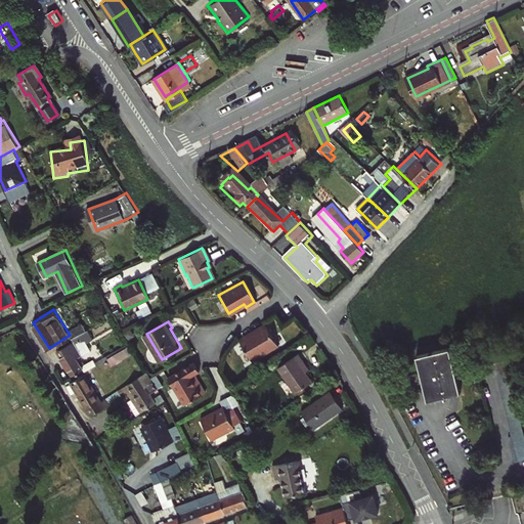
[(75,340),(56,346),(63,368),(71,365),(74,374),(83,370),(78,355),(91,351),(88,340),(91,339),(85,322),(71,326),(75,340)]
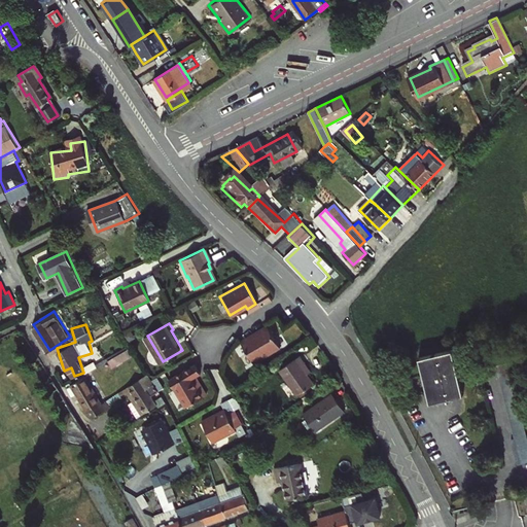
[(257,339),(243,347),(254,367),(281,352),(269,329),(256,337),(257,339)]
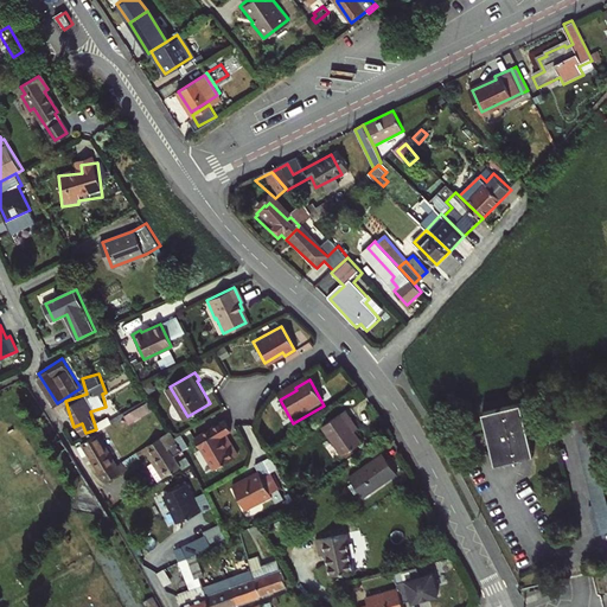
[(145,402),(125,413),(129,422),(151,410),(145,402)]
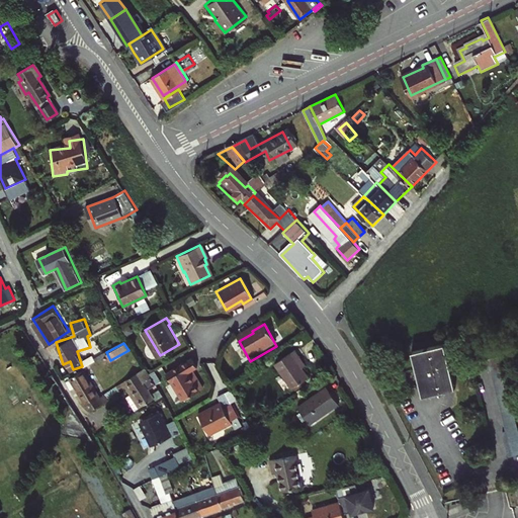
[(444,343),(412,352),(423,397),(456,390),(444,343)]
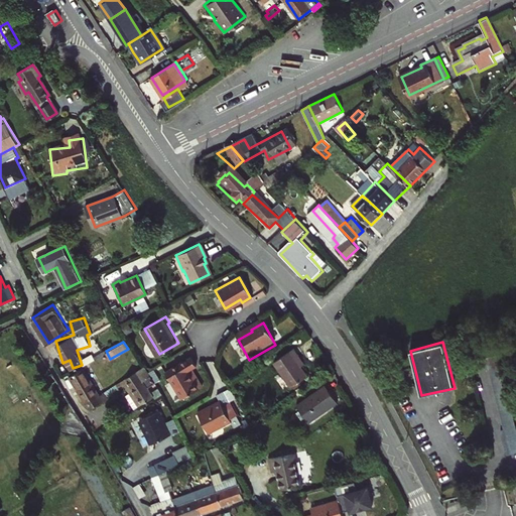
[(296,349),(274,362),(291,388),(309,377),(303,368),(297,359),(301,356),(296,349)]
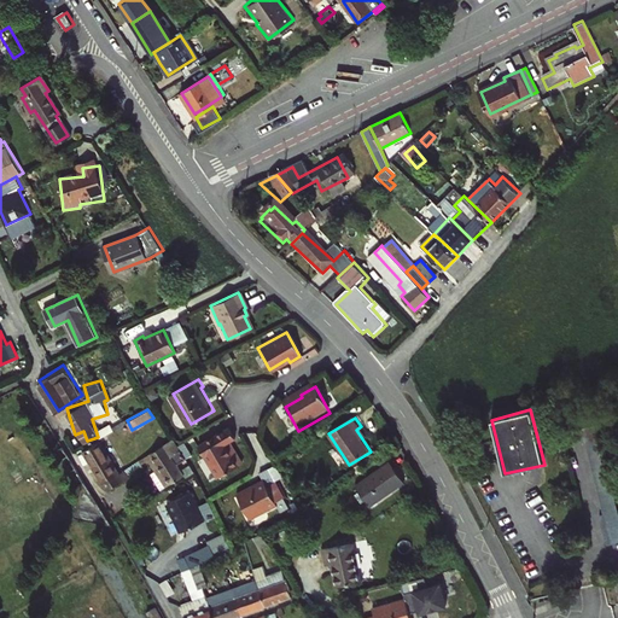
[(356,430),(363,441),(368,438),(361,426),(356,430)]
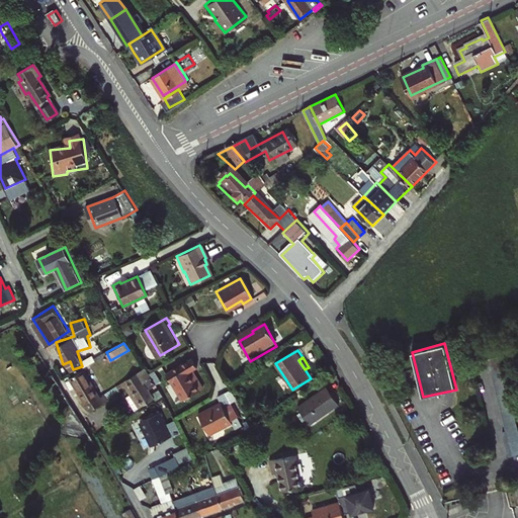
[(192,358),(166,373),(181,400),(202,387),(195,375),(193,377),(190,371),(192,370),(197,367),(192,358)]
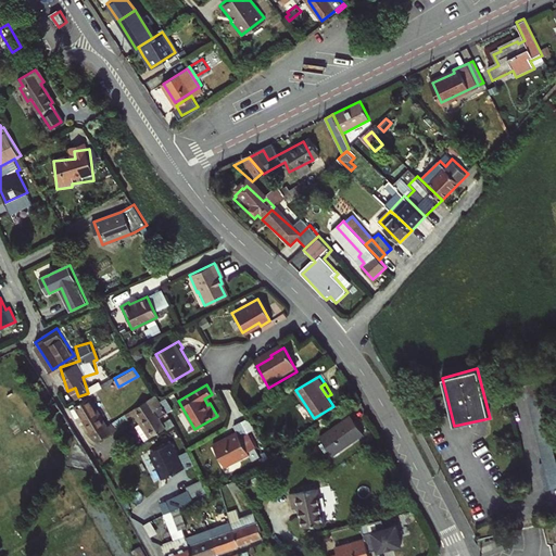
[(95,392),(78,397),(90,429),(105,422),(95,392)]
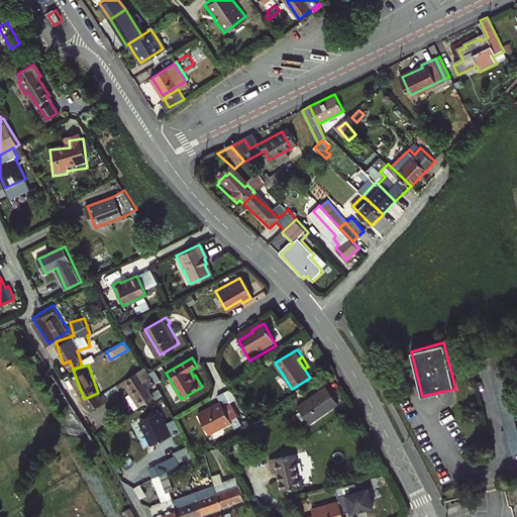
[(58,382),(53,375),(48,377),(64,401),(68,399),(65,393),(58,382)]
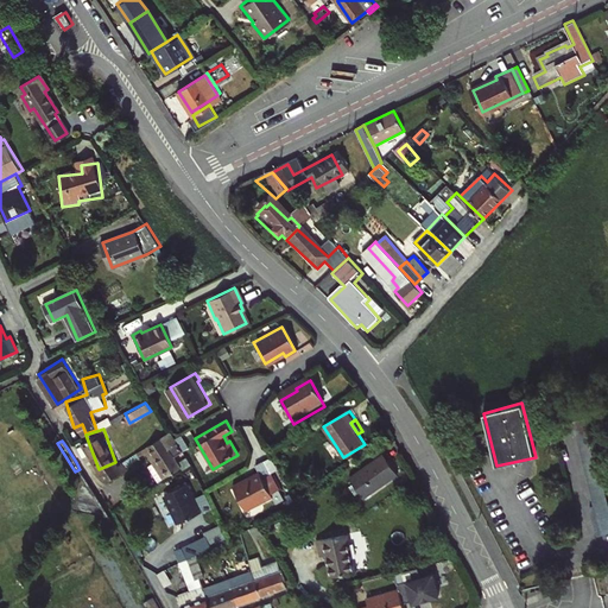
[(151,450),(147,453),(154,463),(153,463),(152,462),(149,464),(149,467),(151,470),(152,469),(160,482),(165,480),(169,477),(151,450)]
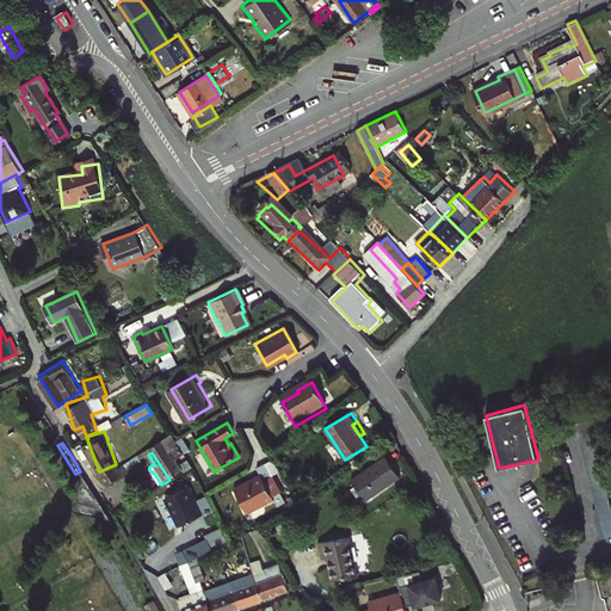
[(368,501),(400,475),(383,454),(350,480),(368,501)]
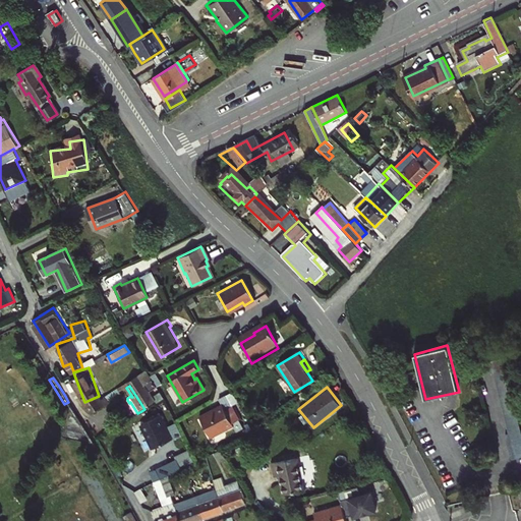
[(222,405),(199,417),(211,438),(233,424),(237,430),(243,426),(226,395),(219,399),(222,405)]
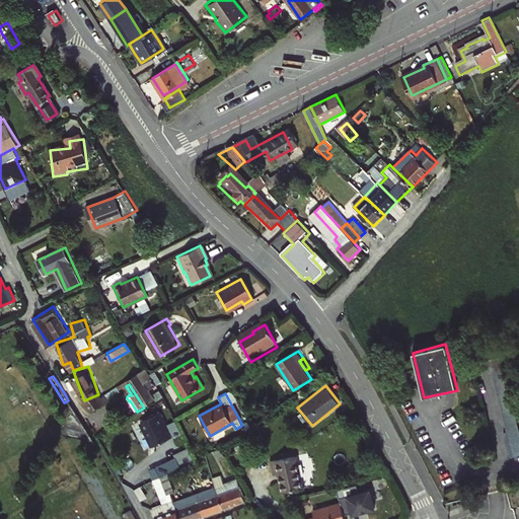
[(508,454),(518,453),(518,406),(518,405),(504,406),(508,454)]
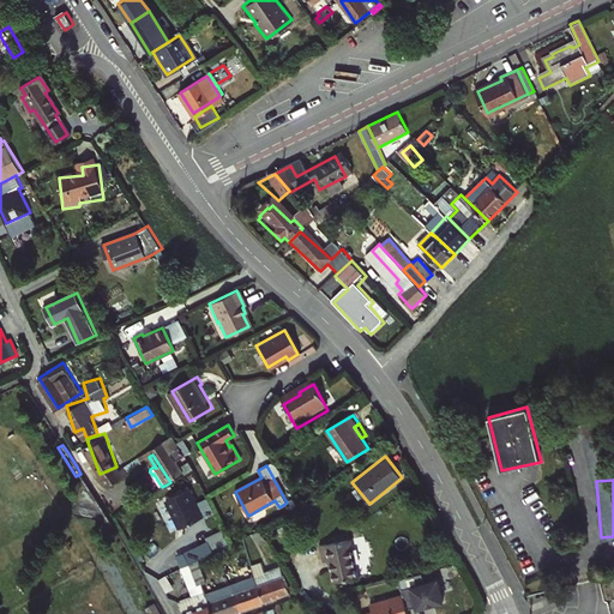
[(182,523),(204,517),(193,485),(172,492),(182,523)]
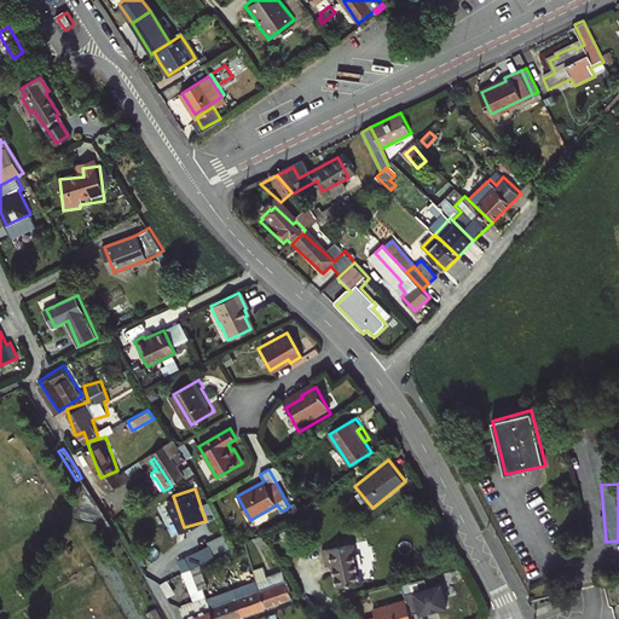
[(352,543),(320,549),(325,567),(331,565),(336,588),(360,583),(357,565),(352,543)]
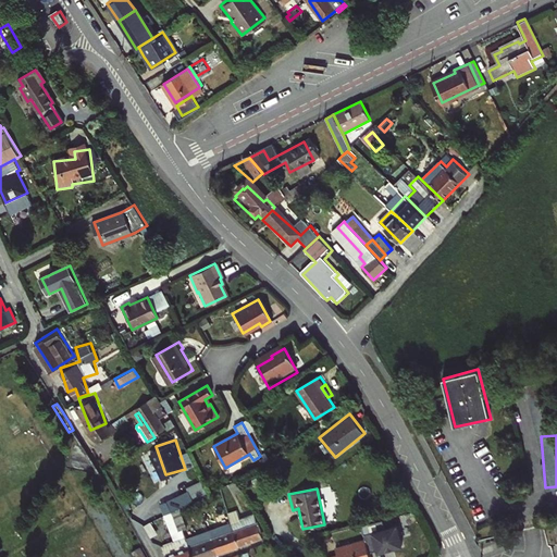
[(185,494),(162,505),(166,515),(175,510),(180,508),(189,504),(185,494)]
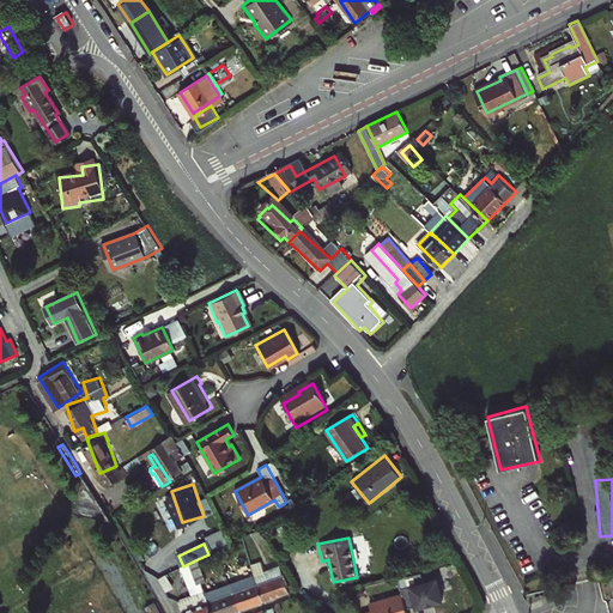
[(232,612),(238,611),(230,584),(210,592),(198,559),(193,562),(211,612),(232,612)]
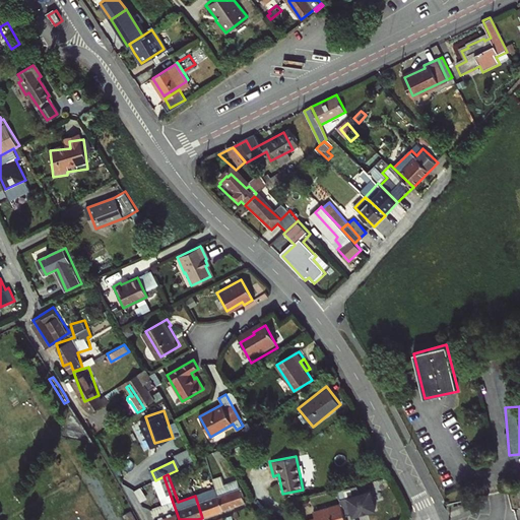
[(154,481),(164,506),(152,510),(155,519),(179,519),(164,476),(155,480),(154,481)]
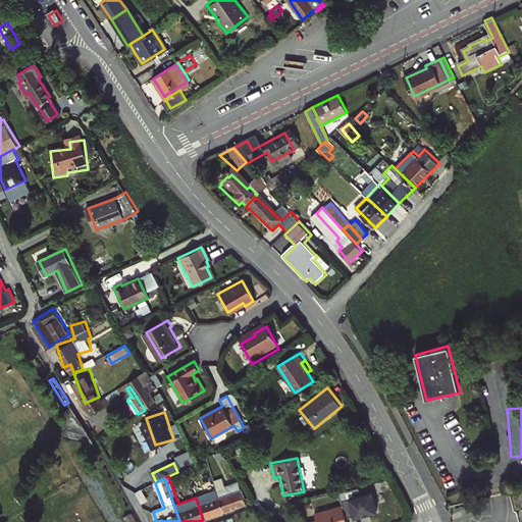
[(246,506),(247,510),(254,507),(251,498),(241,481),(217,489),(225,513),(246,506)]
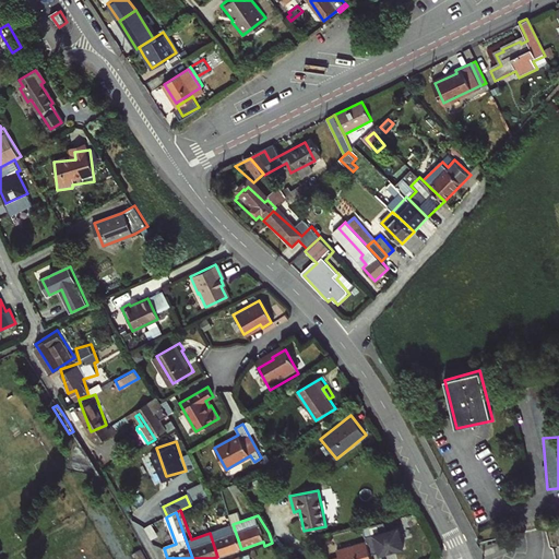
[(241,549),(233,524),(210,533),(217,557),(241,549)]
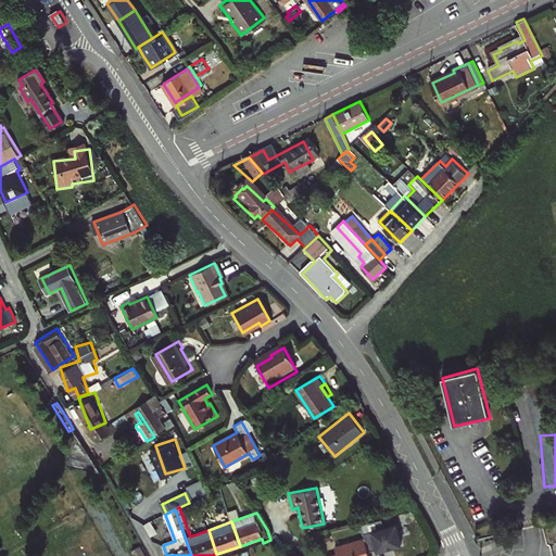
[(370,548),(404,543),(401,521),(367,526),(370,548)]
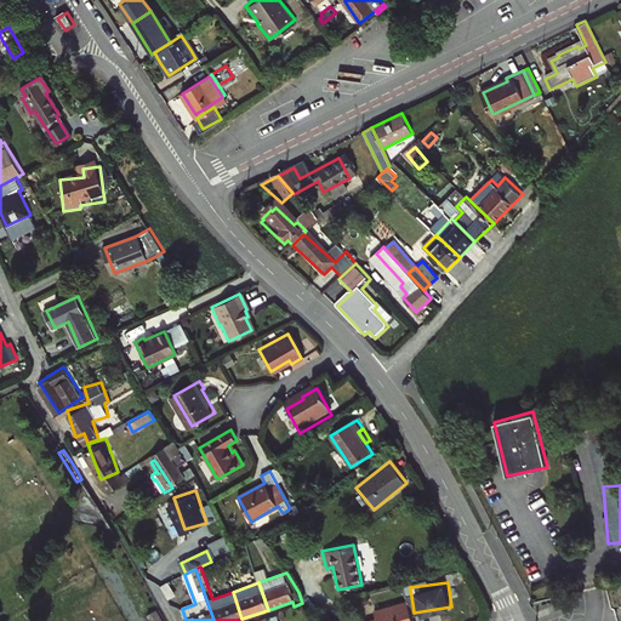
[(377,615),(365,619),(366,620),(412,620),(409,603),(376,611),(377,615)]
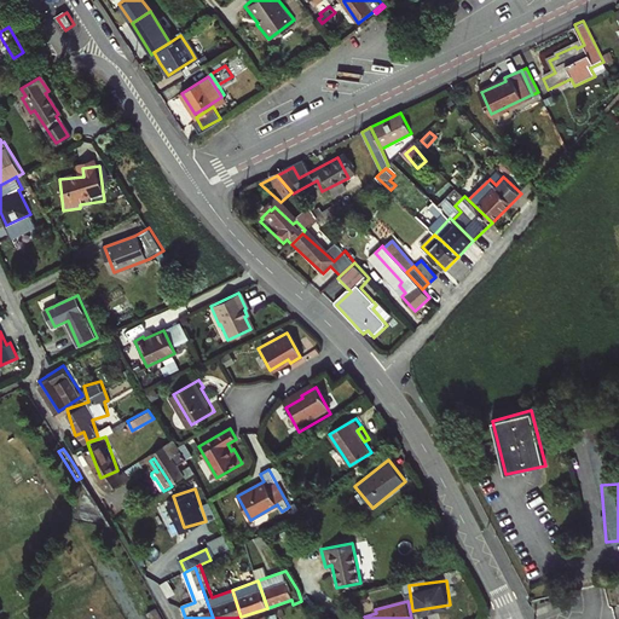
[(163,618),(157,608),(148,613),(150,618),(163,618)]
